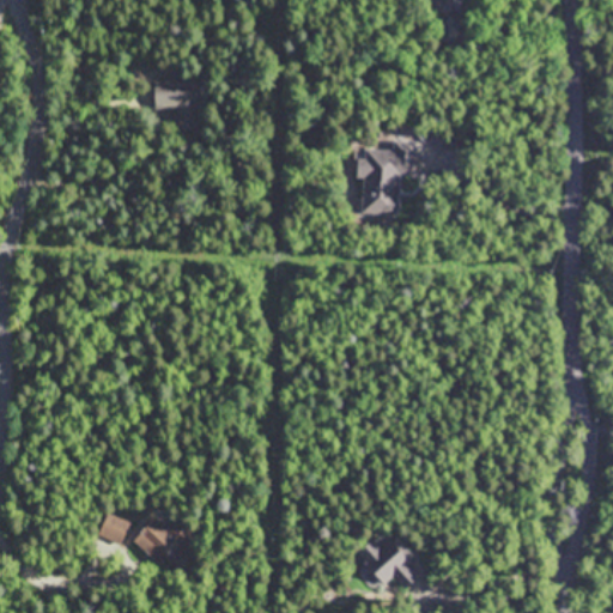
[(206,78),(153,82),(156,110),(176,109),(177,129),(201,128),(199,104),(208,103),(206,78)]
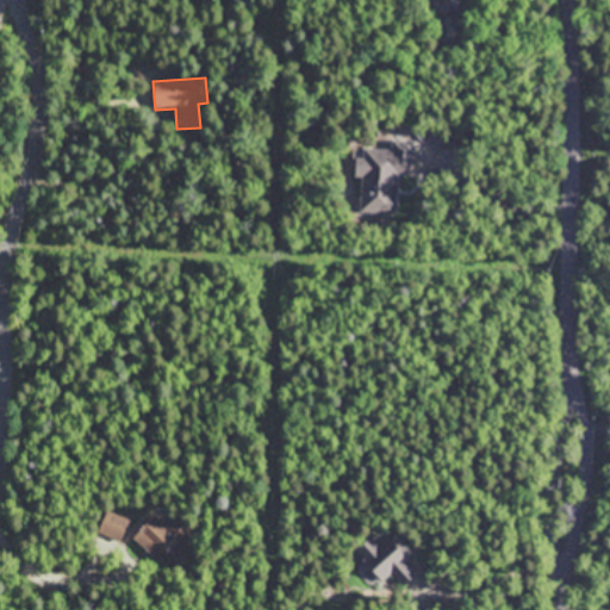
[(360,212),(397,212),(397,173),(414,174),(414,139),(390,139),(390,148),(355,148),(355,176),(360,176),(360,212)]
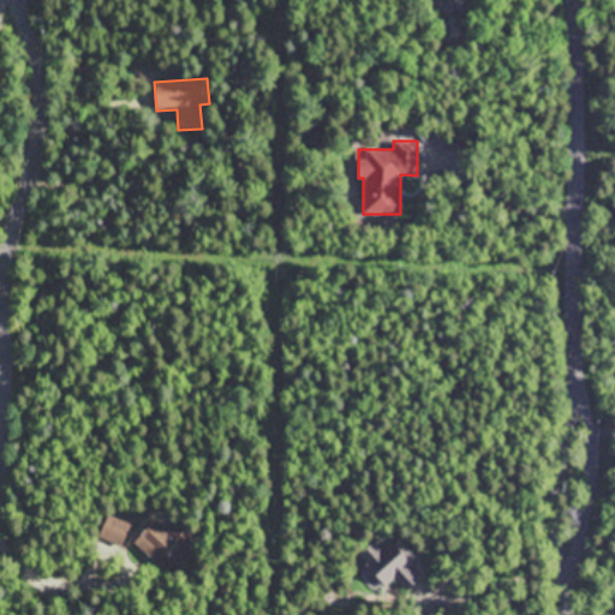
[(123,542),(129,521),(105,514),(99,535),(123,542)]
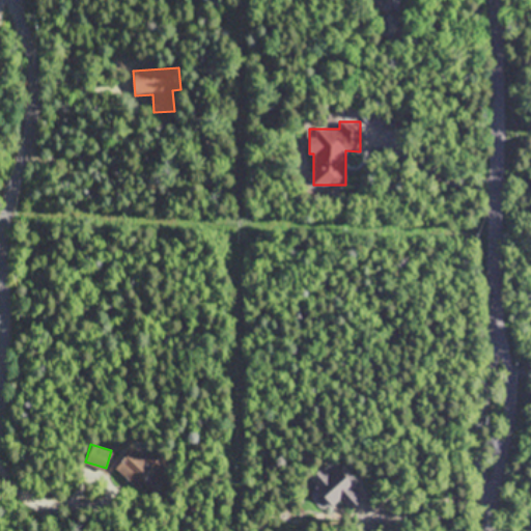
[(116,467),(141,491),(168,462),(155,448),(144,458),(133,448),(116,467)]
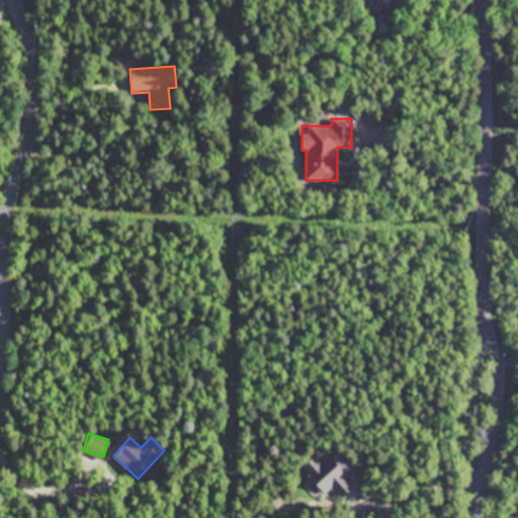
[(301,464),(322,494),(333,486),(340,496),(352,487),(330,455),(320,462),(315,455),(301,464)]
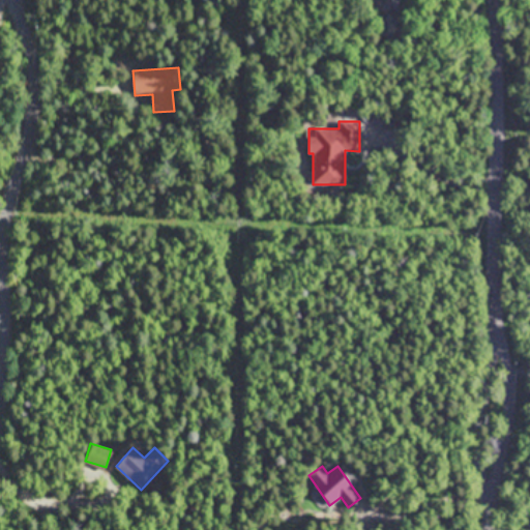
All buildings are outlined.
